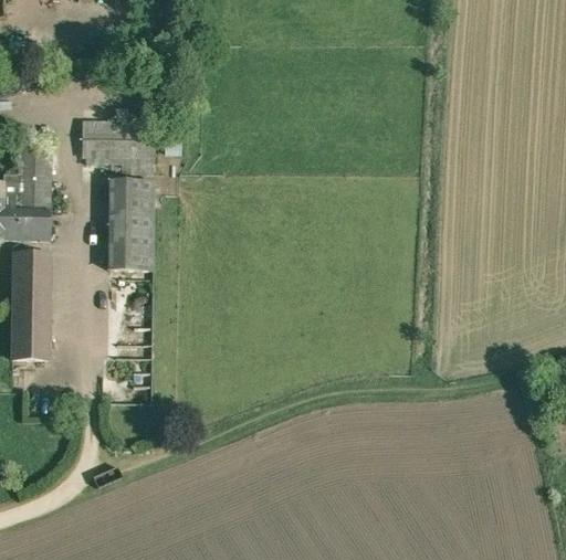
[(86,9),(86,0),(66,0),(66,8),(86,9)]
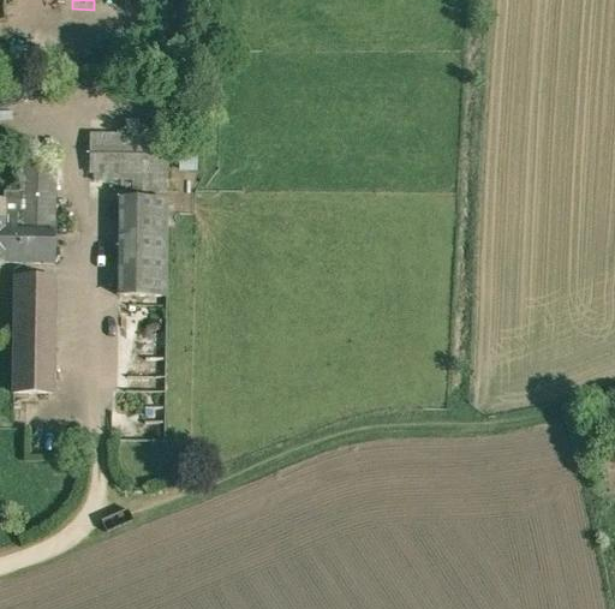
[(178,160),(196,160),(197,129),(179,127),(178,160)]
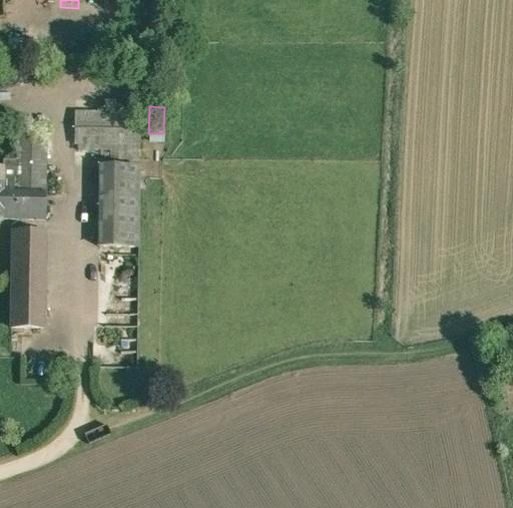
[(118,155),(138,156),(139,108),(74,107),(74,140),(77,140),(77,146),(118,147),(118,155)]
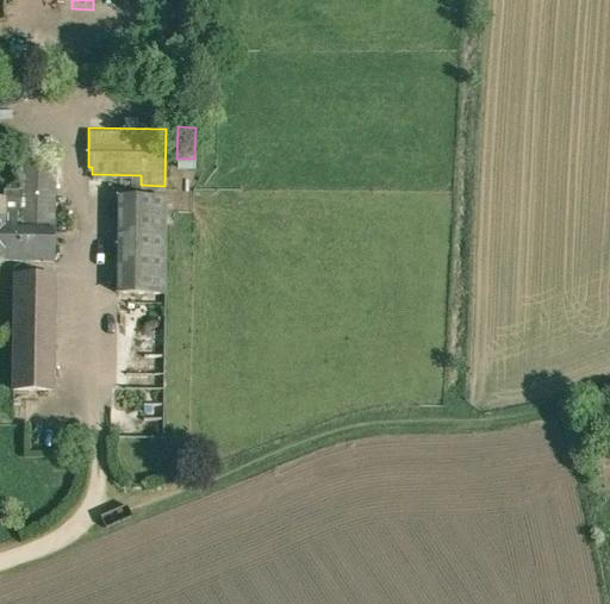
[(2,256),(54,257),(55,223),(54,223),(56,148),(19,147),(19,185),(4,185),(2,194),(0,193),(0,256),(2,257),(2,256)]
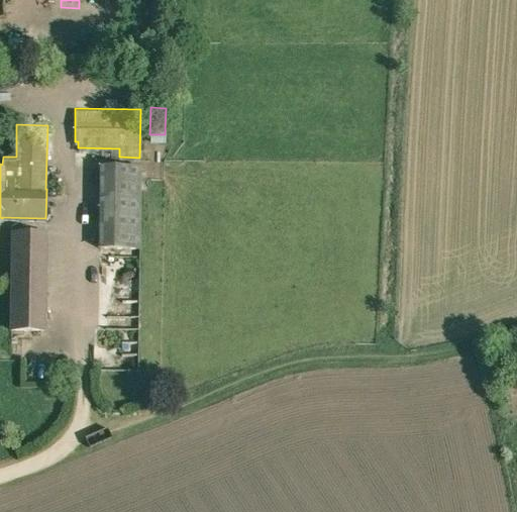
[(160,174),(161,159),(143,159),(143,174),(160,174)]
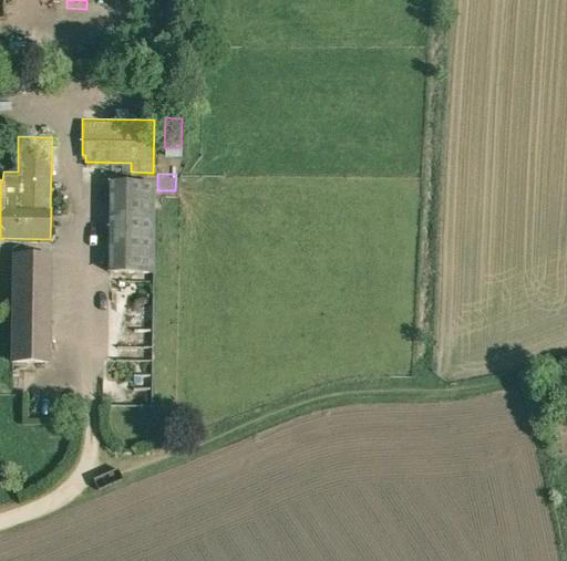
[(107,178),(107,270),(154,269),(154,178),(107,178)]
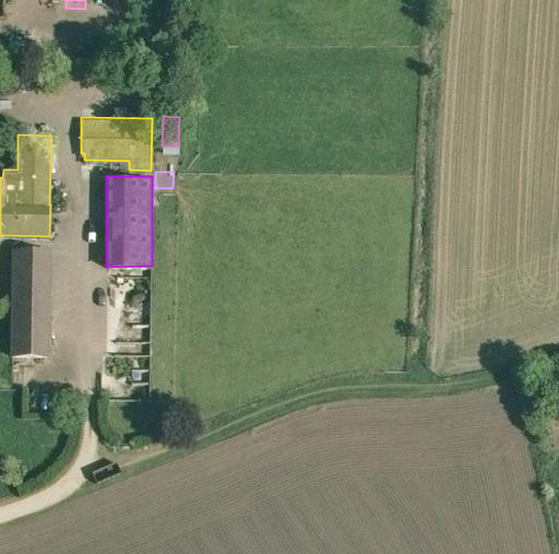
[(11,354),(46,355),(48,249),(13,248),(11,354)]
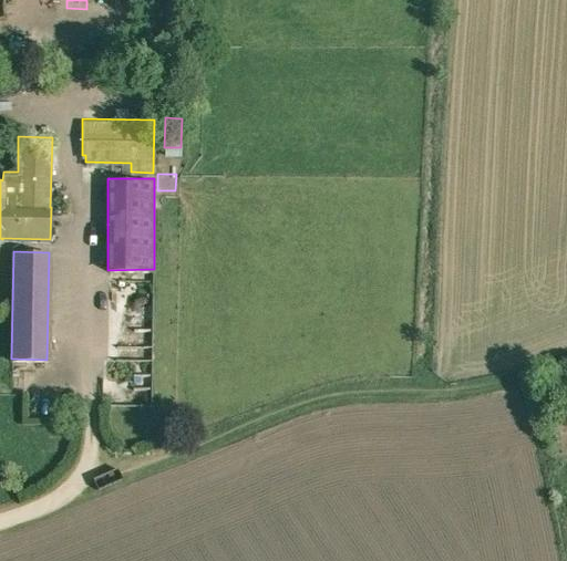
[(112,294),(115,342),(130,341),(130,328),(146,326),(144,292),(112,294)]
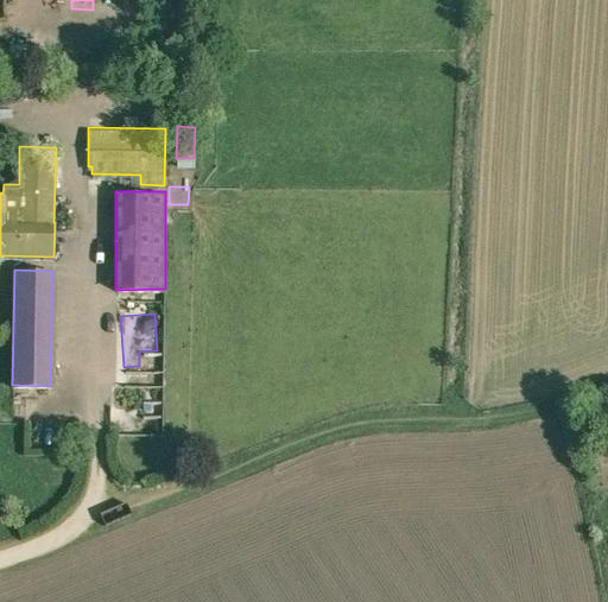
All buildings are outlined.
